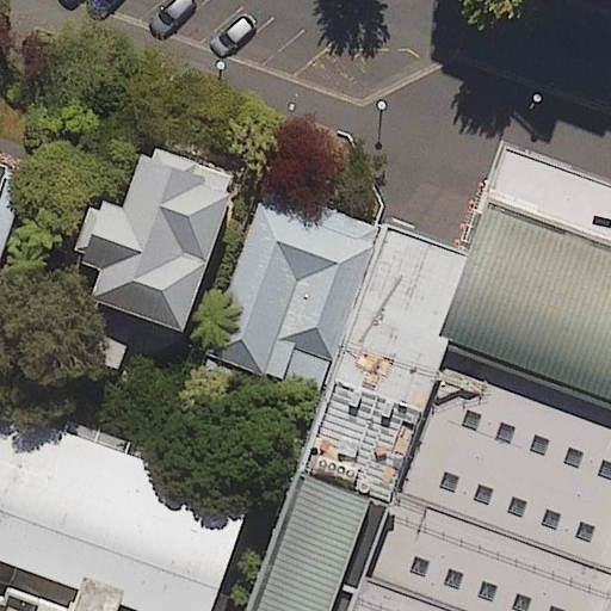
[(150,159),(141,155),(121,209),(90,198),(67,261),(97,272),(86,302),(179,335),(236,179),(154,149),(150,159)]
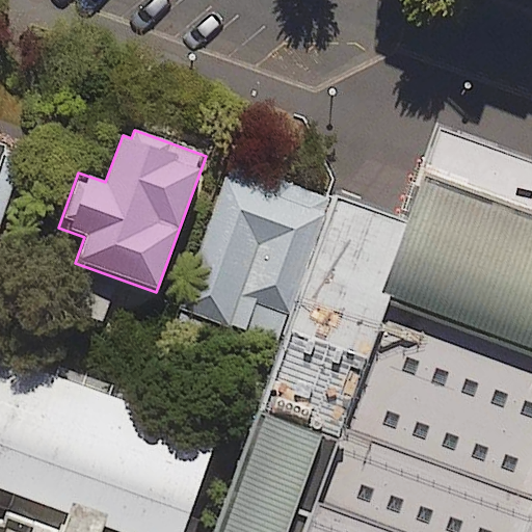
[(0,215),(21,156),(0,148),(0,215)]
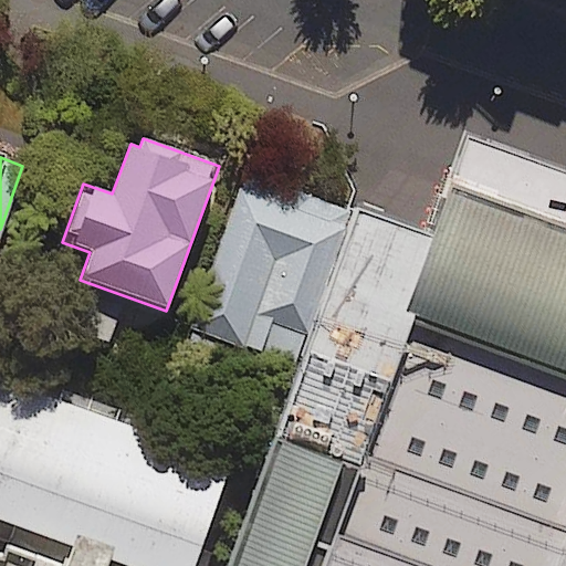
[(350,215),(243,177),(190,331),(296,368),(350,215)]
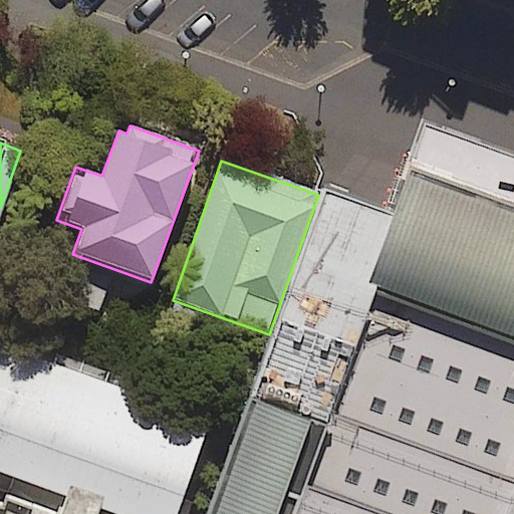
[(513,513),(513,202),(409,165),(391,216),(323,193),(208,513),(513,513)]
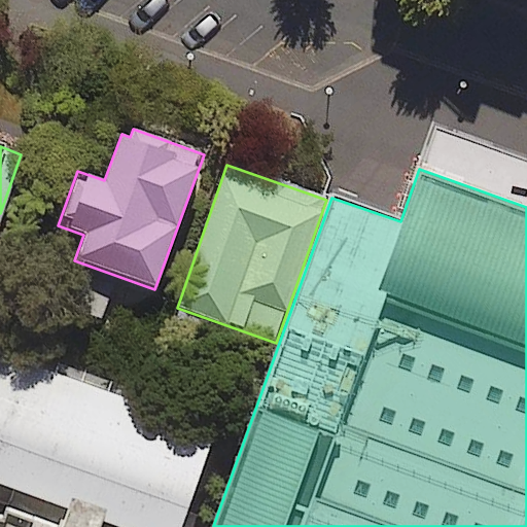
[(181,526),(216,431),(0,354),(0,487),(12,492),(2,520),(0,519),(0,526),(100,526),(102,523),(112,526),(181,526)]
